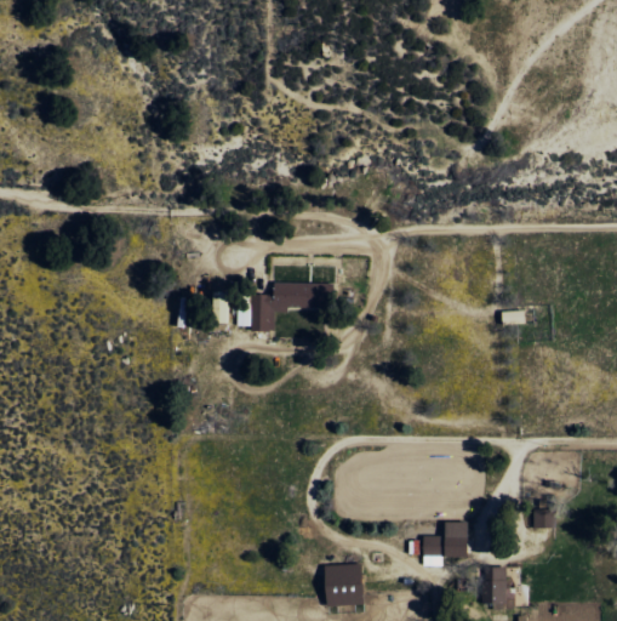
[(273,330),(273,307),(331,308),(332,283),(274,281),(274,294),(250,294),(250,303),(235,303),(235,325),(250,325),(250,330),(273,330)]
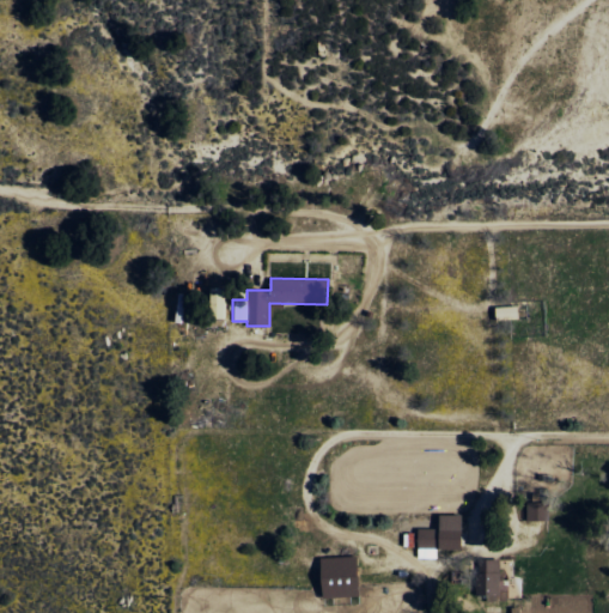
[(494,307),(495,320),(518,319),(518,305),(494,307)]
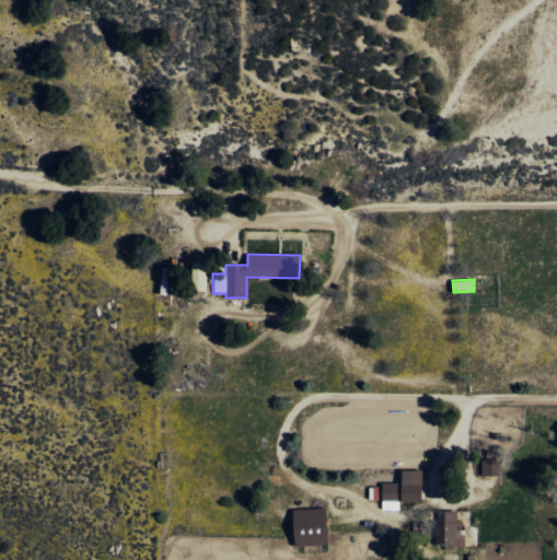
[(480,476),(500,476),(500,458),(480,459),(480,476)]
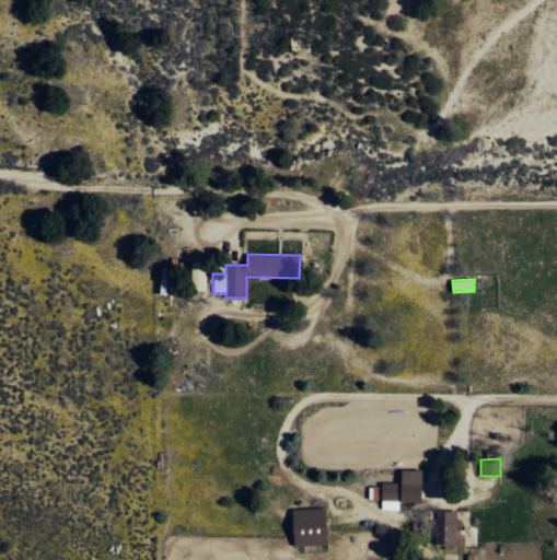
[(398,501),(422,501),(424,470),(402,470),(402,482),(382,482),(382,510),(398,510),(398,501)]
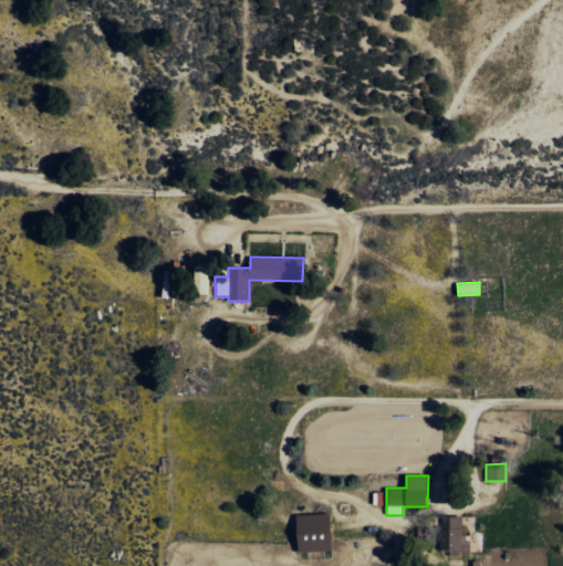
[(333,551),(331,513),(298,515),(299,552),(333,551)]
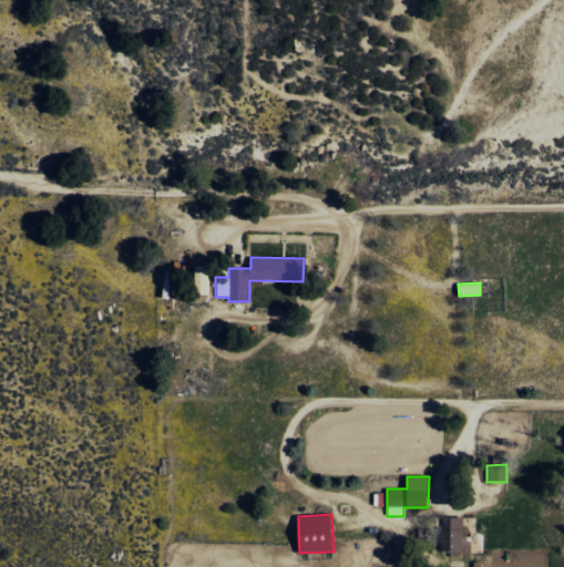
[(451,550),(451,556),(463,556),(462,517),(440,518),(441,552),(451,550)]
